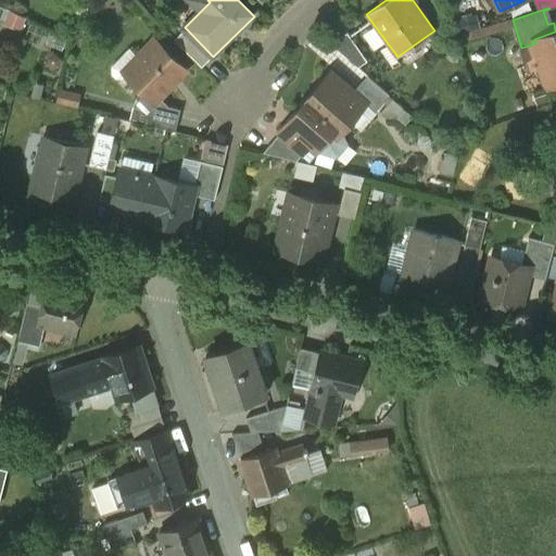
[(213,57),(187,29),(177,41),(203,67),(213,57)]
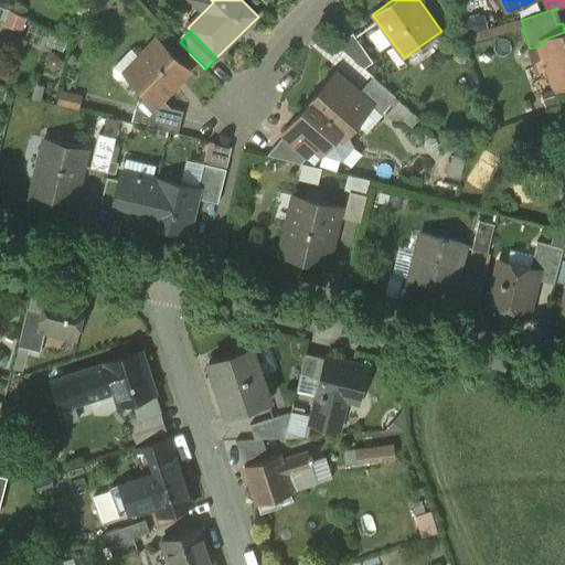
[(373,60),(354,32),(337,44),(363,67),(373,60)]
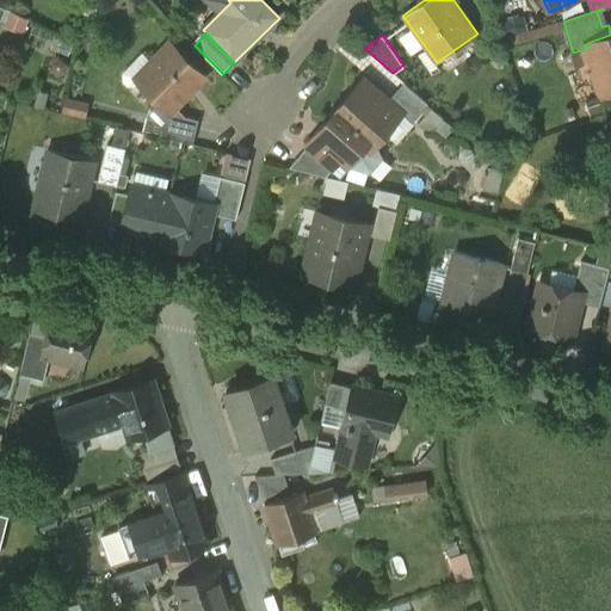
[(610,35),(587,43),(588,48),(597,75),(600,74),(605,92),(603,93),(603,96),(610,93),(610,35)]
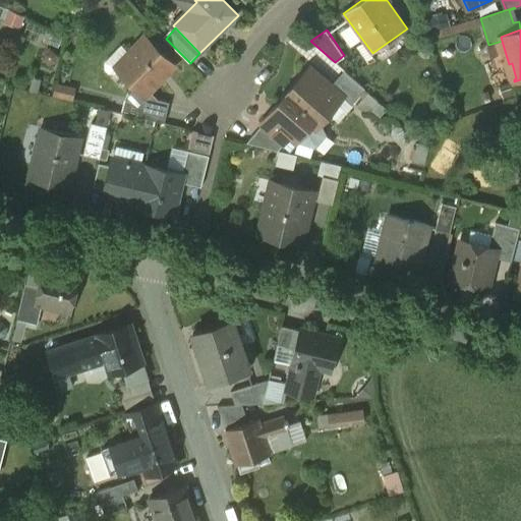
[(175,65),(146,36),(116,66),(136,87),(146,96),(151,91),(175,65)]
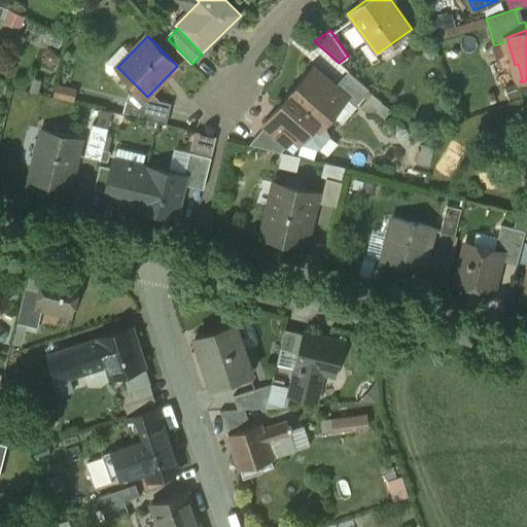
[(336,85),(313,67),(282,103),(301,119),(307,112),(308,113),(310,111),(320,120),(343,95),(346,98),(347,98),(348,97),(336,85)]
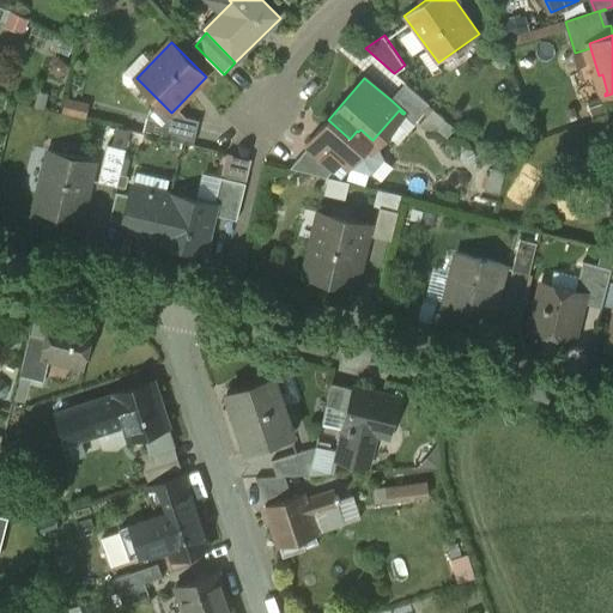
[(430,104),(405,83),(390,99),(405,113),(404,114),(414,122),(430,104)]
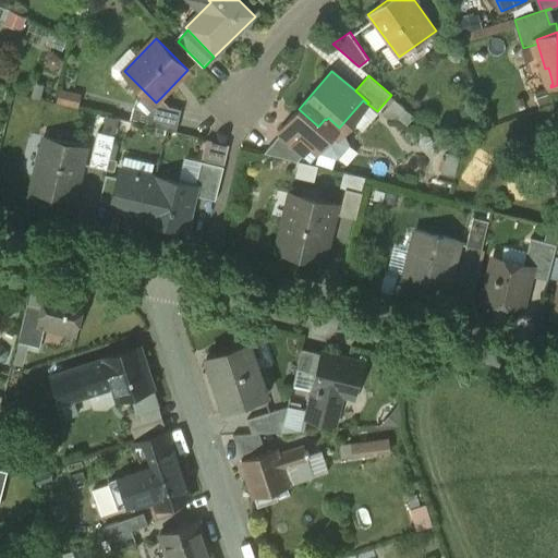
[(170,106),(161,97),(156,102),(146,93),(138,100),(147,109),(144,123),(177,131),(182,109),(170,106)]
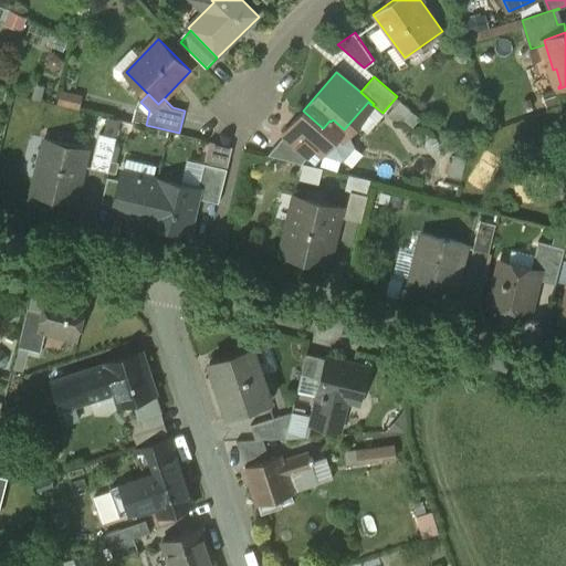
[(323,128),(303,111),(284,133),(286,134),(310,155),(316,147),(323,153),(349,150),(354,146),(345,128),(344,129),(333,119),(331,122),(329,121),(323,128)]
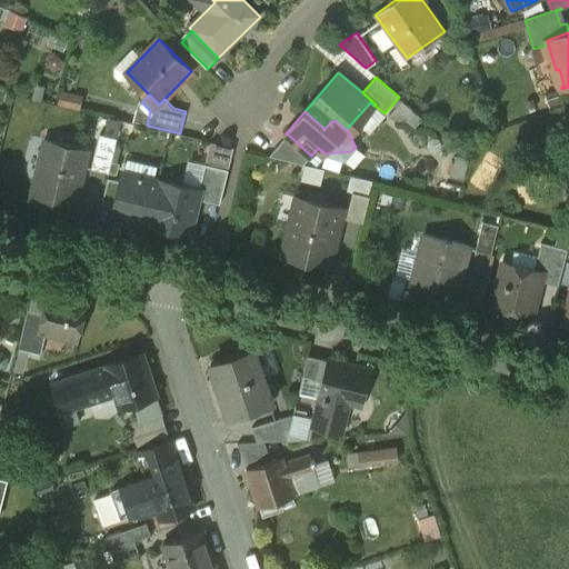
[(118,138),(100,133),(92,168),(109,172),(118,138)]
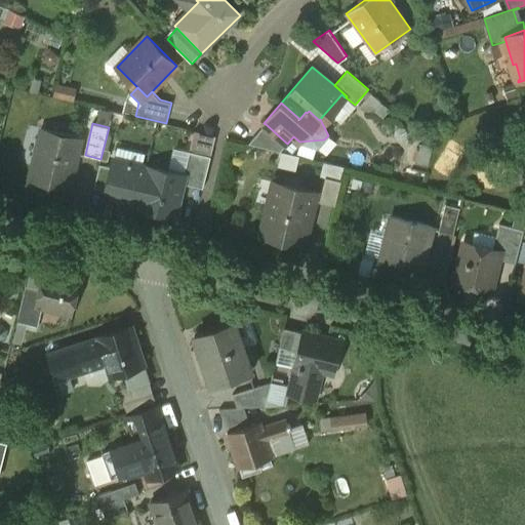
[(287,144),(266,124),(249,143),(250,143),(280,152),(287,144)]
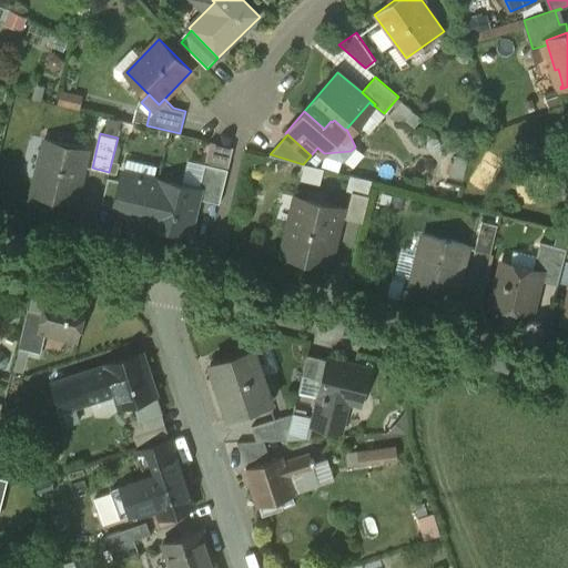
[(90,149),(46,139),(32,193),(75,204),(90,149)]
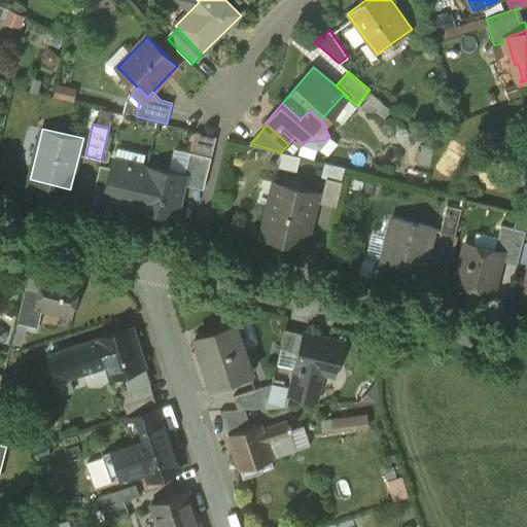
[(195,130),(192,149),(214,150),(216,131),(195,130)]
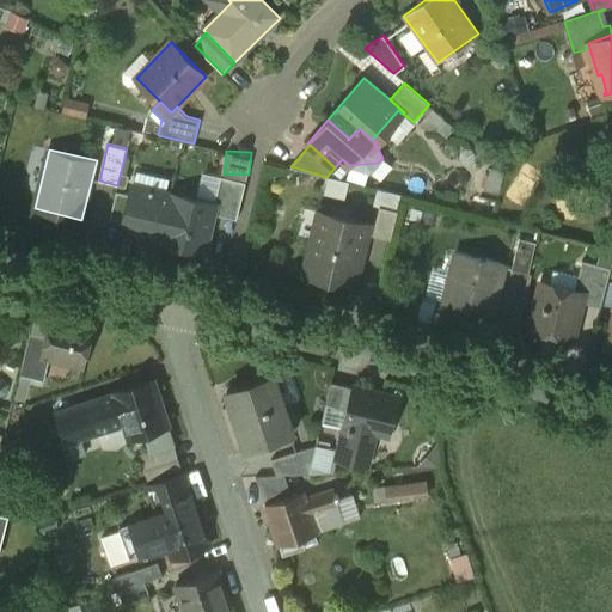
[(246,182),(221,176),(214,203),(216,204),(214,214),(238,219),(246,182)]
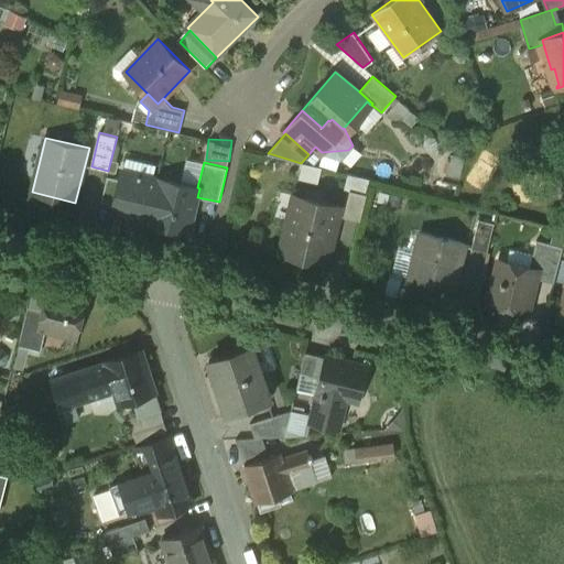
[(158,179),(122,170),(118,186),(111,214),(133,218),(148,221),(158,179)]
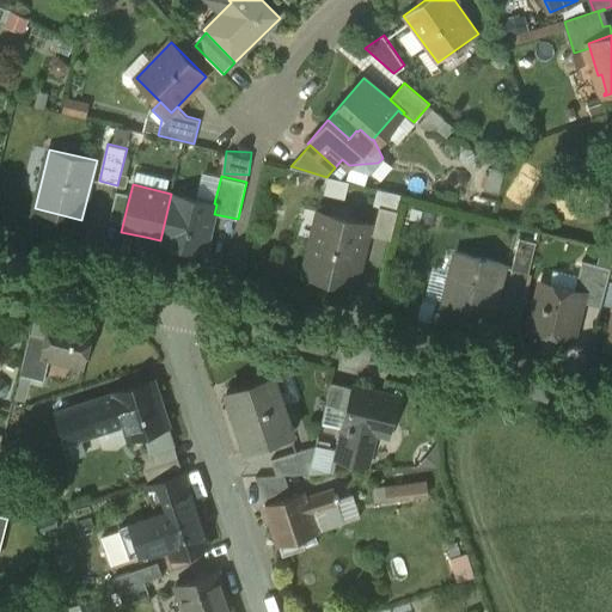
[(214,203),(171,194),(160,240),(206,251),(214,214),(216,204),(214,203)]
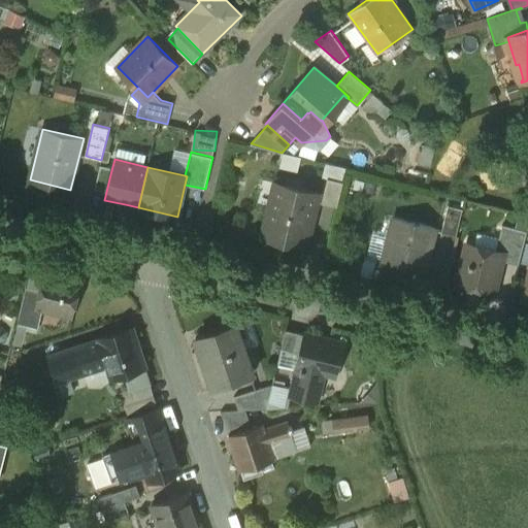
[(343,183),(328,178),(323,202),(337,205),(343,183)]
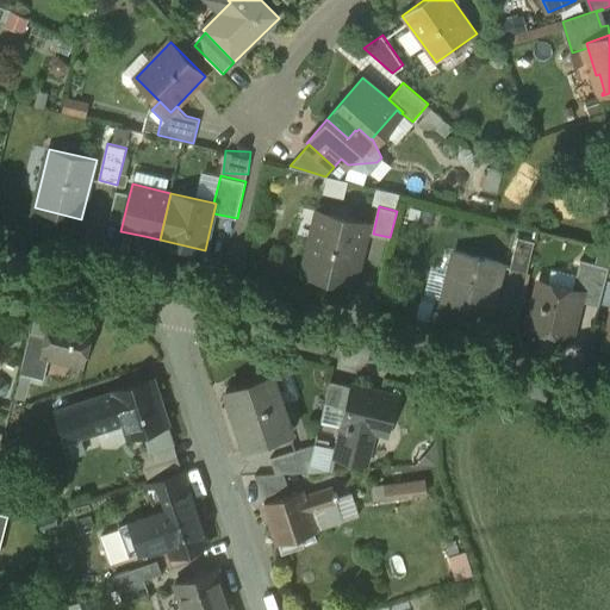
[(368,224),(319,212),(304,274),(353,286),(368,224)]
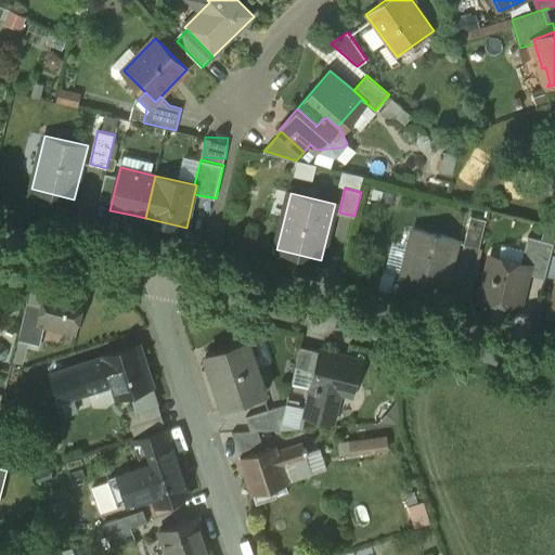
[(486,221),(470,217),(463,245),(479,249),(486,221)]
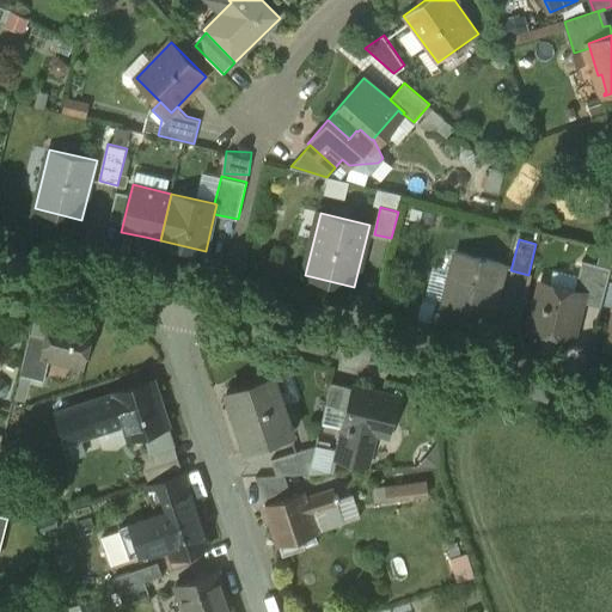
[(505,265),(457,254),(446,301),(494,312),(505,265)]
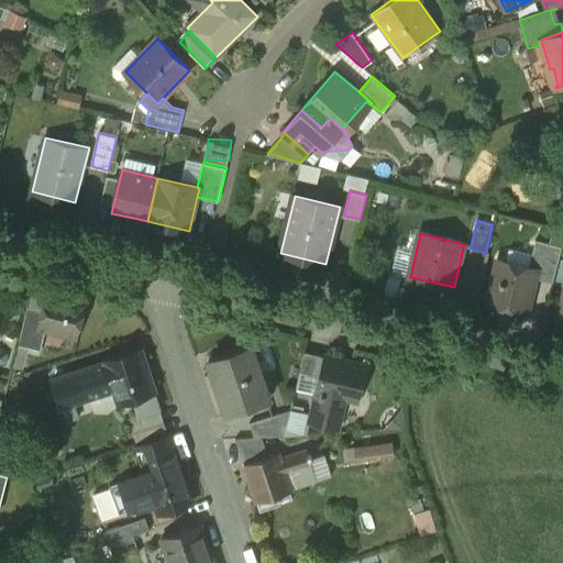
[(562,245),(536,239),(529,267),(537,268),(534,277),(553,282),(562,245)]
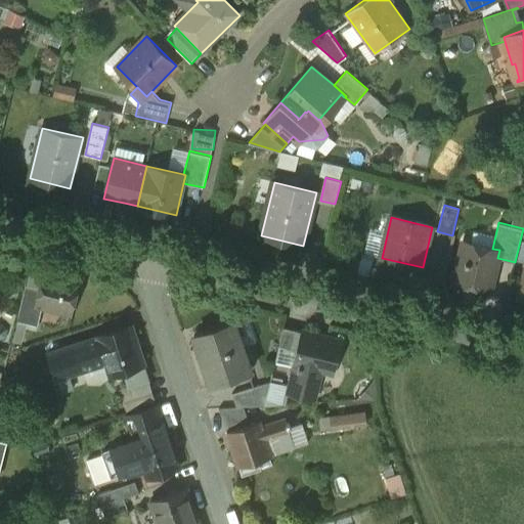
[(492,249),(470,243),(465,261),(460,260),(454,280),(489,290),(497,258),(499,250),(492,249)]
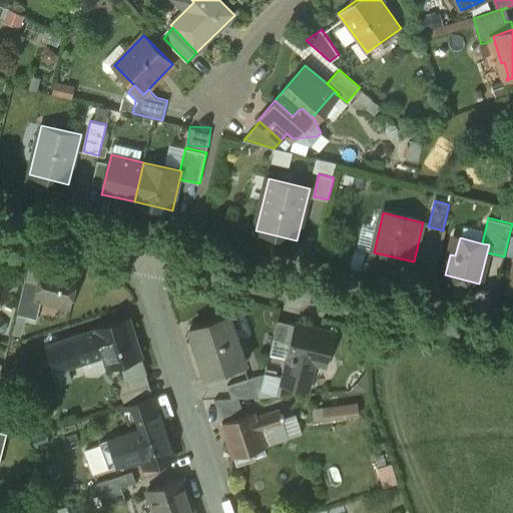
[(78,274),(43,265),(39,282),(35,299),(42,300),(70,307),(78,274)]
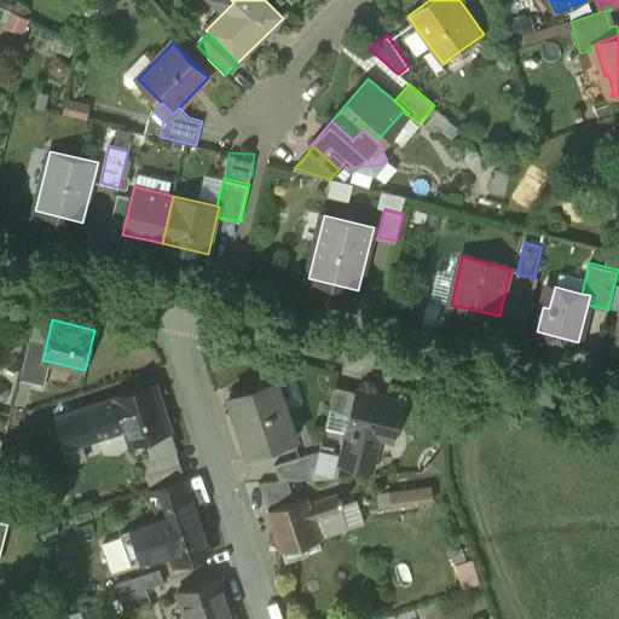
[(47,340),(32,336),(21,379),(45,385),(51,362),(42,360),(47,340)]
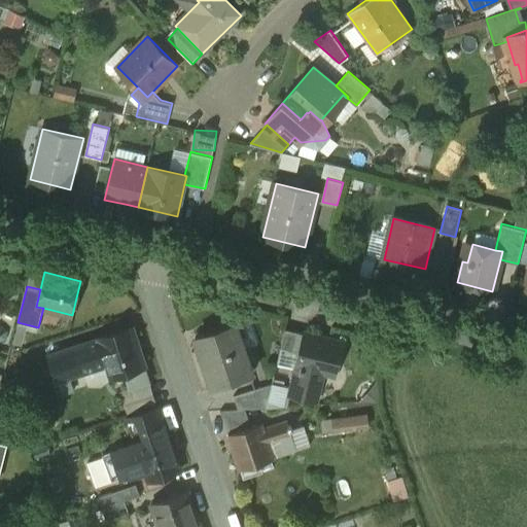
[(255,373),(238,321),(198,336),(215,386),(255,373)]
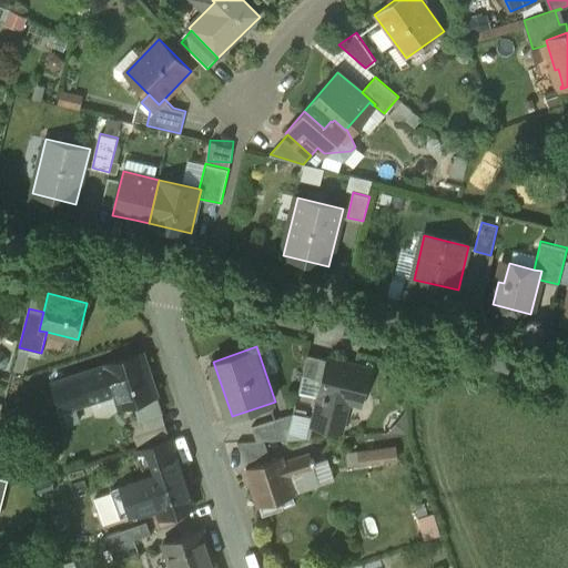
[(144,351),(109,363),(109,364),(118,392),(123,406),(138,402),(159,395),(160,394),(144,351)]
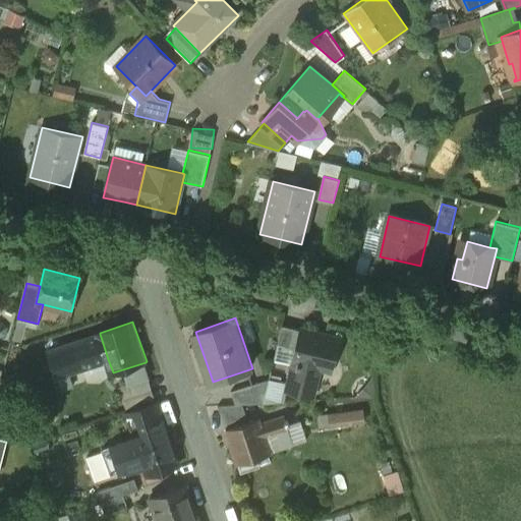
[(303,330),(283,326),(276,357),(288,360),(292,346),(298,348),(303,330)]
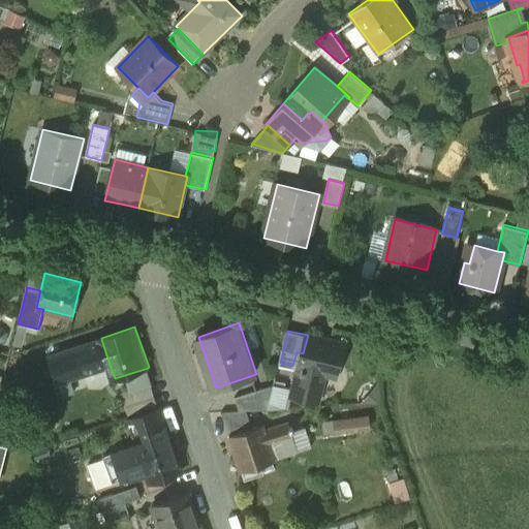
[(344,343),(308,334),(308,335),(303,353),(292,394),(318,400),(324,374),(336,376),(344,343)]
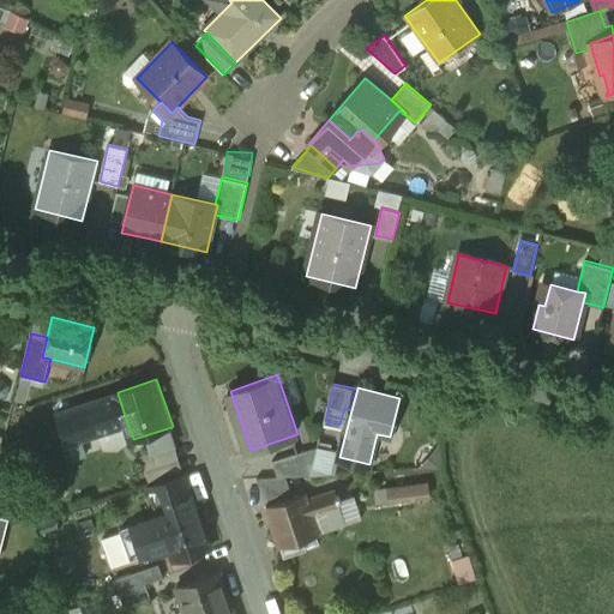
[(118,393),(60,411),(70,441),(71,441),(101,432),(127,423),(118,393)]
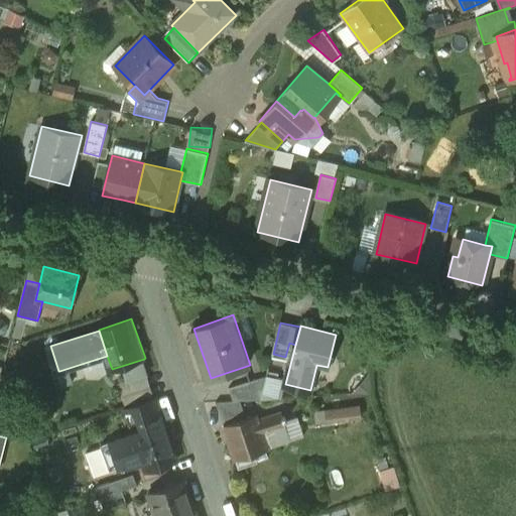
[(144,359),(125,365),(130,379),(148,373),(144,359)]
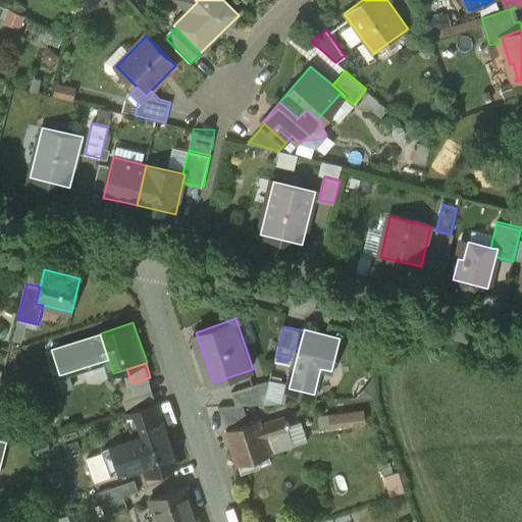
[(86,367),(60,375),(64,389),(90,381),(86,367)]
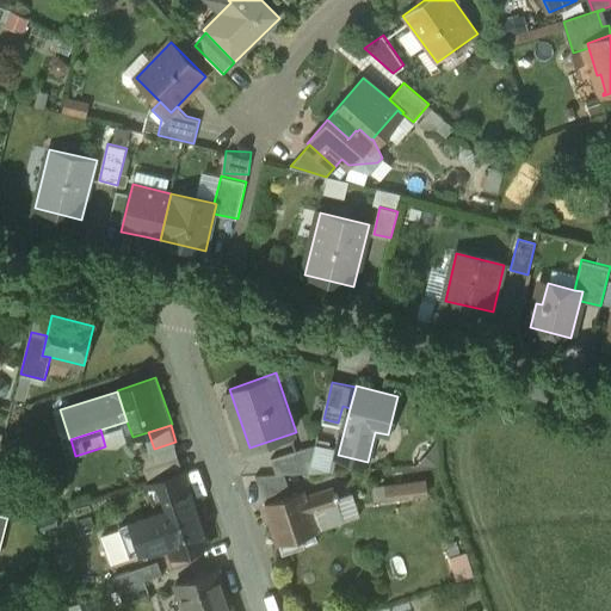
[(318,442),(273,458),(277,474),(278,474),(285,473),(310,471),(318,442)]
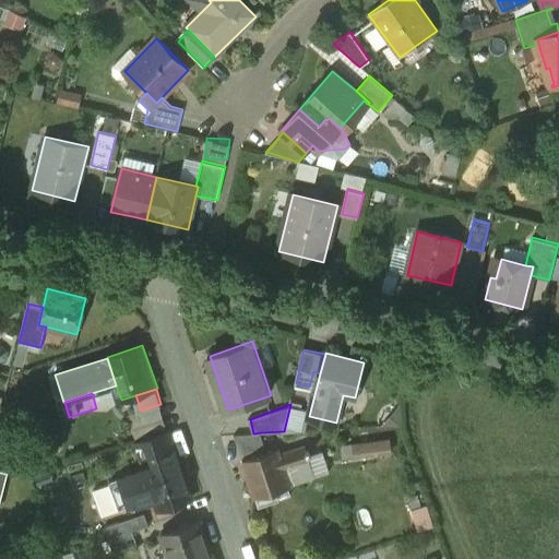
[(166,432),(134,442),(140,458),(151,453),(155,464),(179,456),(176,445),(171,448),(166,432)]
